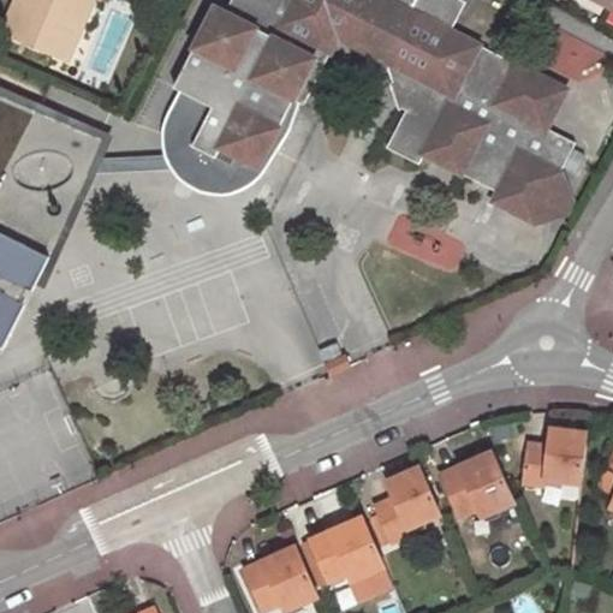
[(11,0),(0,28),(0,31),(47,52),(61,19),(76,25),(87,0),(11,0)]
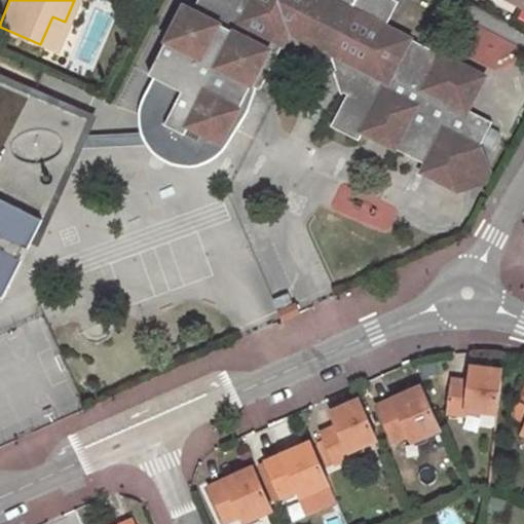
[(255,85),(288,29),(296,12),(333,1),(336,2),(333,9),(345,16),(328,49),(335,68),(344,89),(345,94),(329,123),(357,138),(361,129),(422,162),(419,170),(455,188),(480,180),(485,171),(475,146),(488,120),(463,109),(482,75),(382,25),(395,0),(193,0),(190,8),(182,5),(147,73),(157,78),(180,89),(163,122),(183,133),(187,124),(220,141),(249,82),(255,85)]
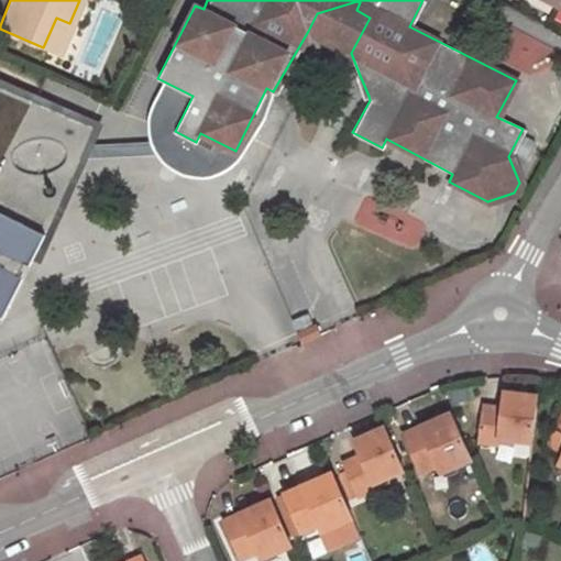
[(317,13),(308,31),(351,53),(370,18),(356,10),(360,2),(356,1),(317,13)]
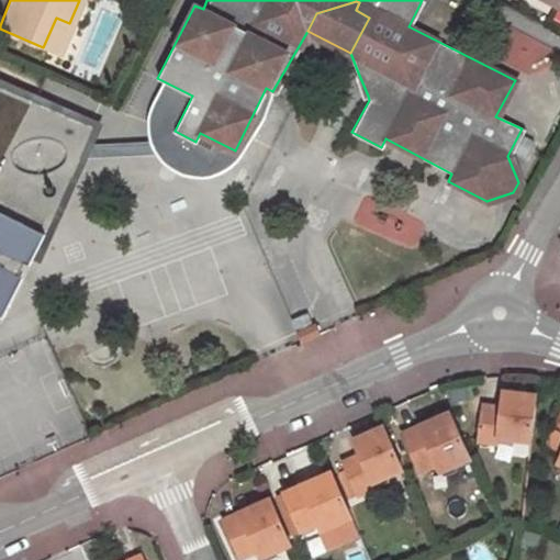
[(69,23),(56,18),(43,47),(56,53),(69,23)]
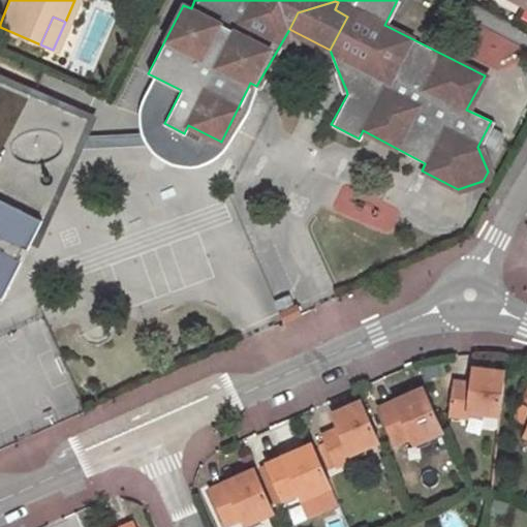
[(346,90),(337,68),(332,69),(341,92),(346,90)]
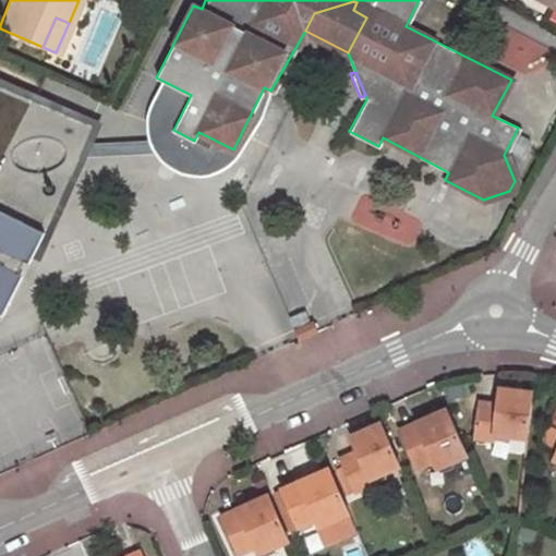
[(65,109),(0,81),(0,312),(2,313),(22,275),(17,272),(24,260),(28,262),(31,256),(44,231),(12,215),(34,172),(38,173),(43,172),(47,172),(50,171),(56,168),(61,164),(63,160),(65,157),(65,152),(64,147),(62,143),(60,141),(57,139),(53,137),(52,137),(65,109)]
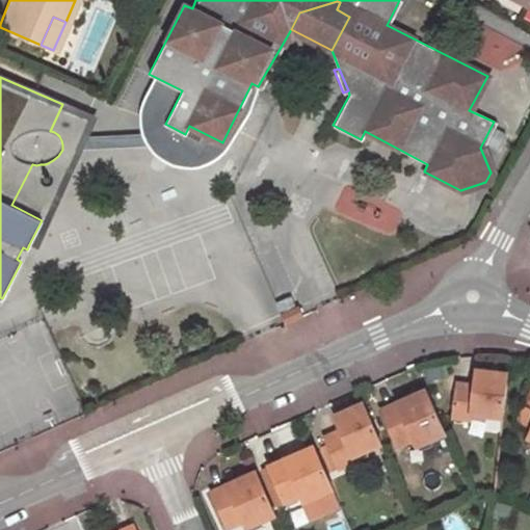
[(182,90),(159,79),(136,124),(144,128),(146,132),(147,134),(147,135),(148,137),(149,139),(150,141),(151,142),(152,144),(156,149),(162,154),(164,155),(169,158),(174,159),(180,161),(185,161),(190,161),(197,160),(200,160),(203,159),(210,156),(212,154),(217,150),(222,142),(189,126),(185,134),(165,124),(182,90)]
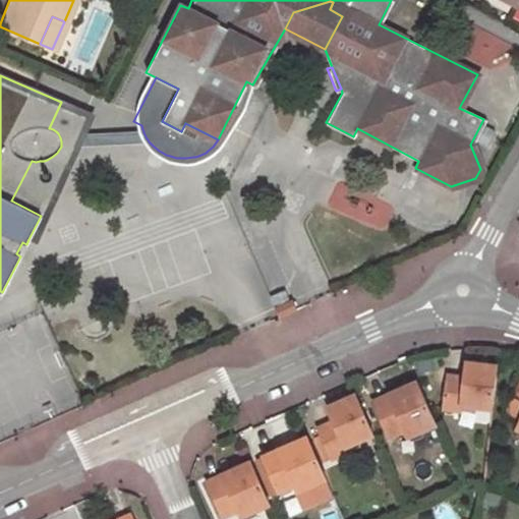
[(94,115),(61,102),(49,128),(50,128),(53,129),(56,131),(58,133),(60,137),(61,141),(61,147),(59,150),(57,153),(52,157),(47,160),(44,161),(40,161),(36,162),(32,161),(11,200),(41,216),(29,239),(37,241),(80,145),(85,132),(94,115)]
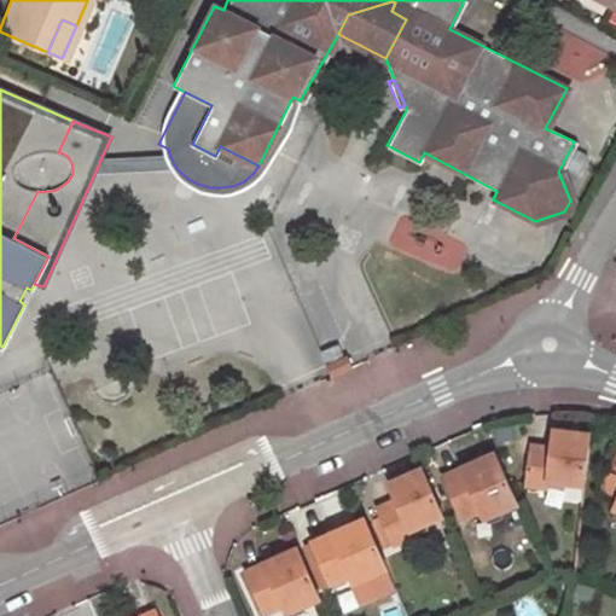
[(169,154),(102,157),(96,172),(176,168),(175,166),(174,164),(173,162),(172,160),(170,157),(170,156),(169,154)]
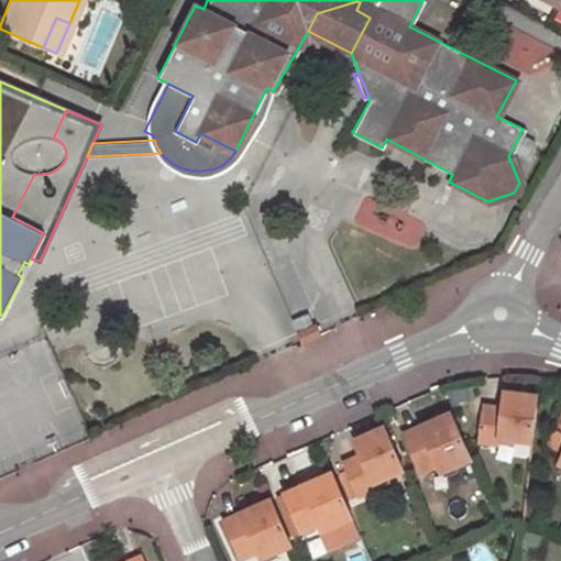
[(312,323),(294,331),(298,342),(317,334),(312,323)]
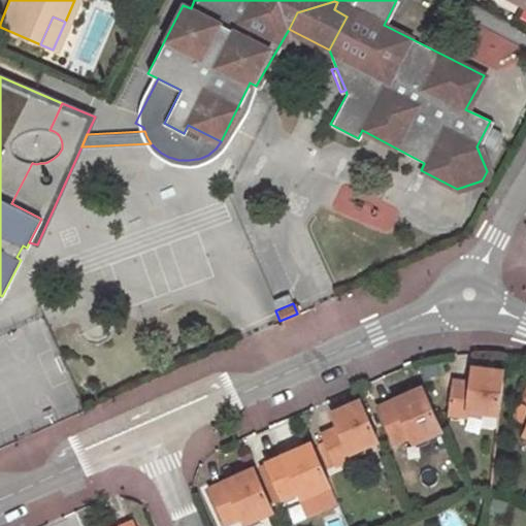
[(463,409),(496,414),(502,369),(469,366),(467,381),(451,379),(447,413),(463,415),(463,409)]
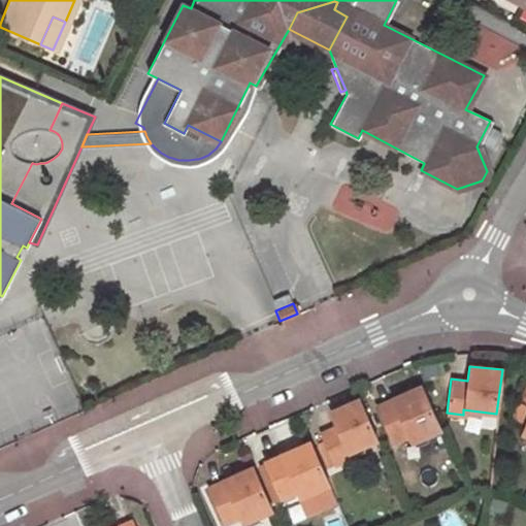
[(441,428),(422,386),(374,406),(390,441),(405,435),(409,442),(441,428)]
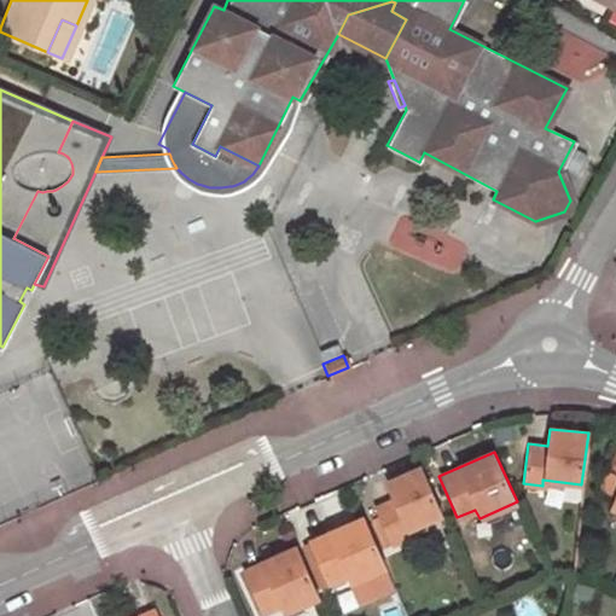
[(615,452),(598,490),(615,499),(611,507),(615,509),(615,452)]
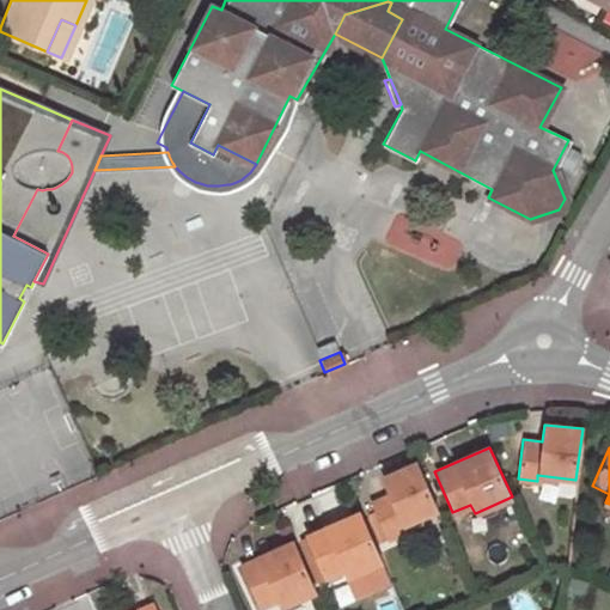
[(435,508),(416,464),(382,479),(388,494),(370,504),(373,512),(383,534),(384,537),(403,528),(401,524),(435,508)]
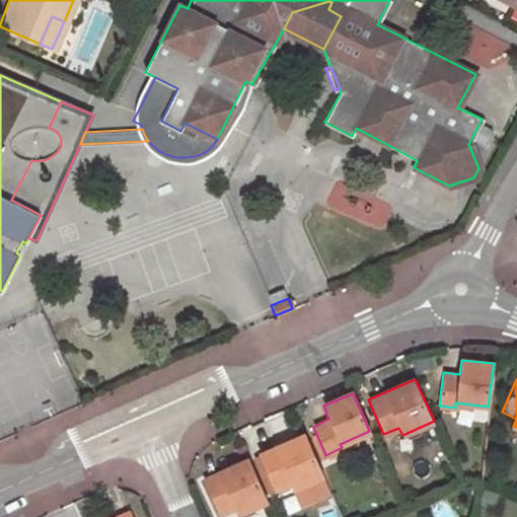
[(294,490),(322,476),(304,434),(259,454),(275,489),(290,482),(294,490)]
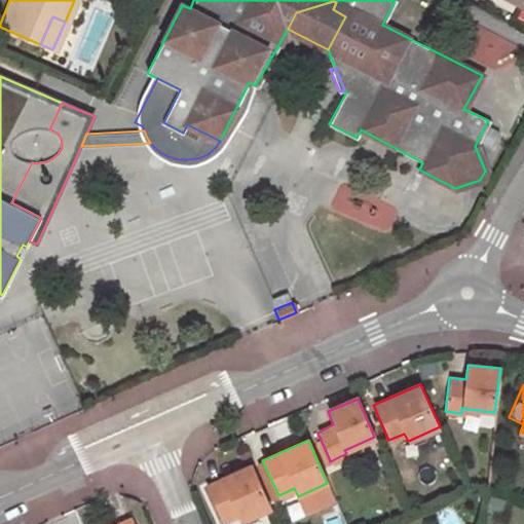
[(329,458),(321,440),(314,443),(322,460),(329,458)]
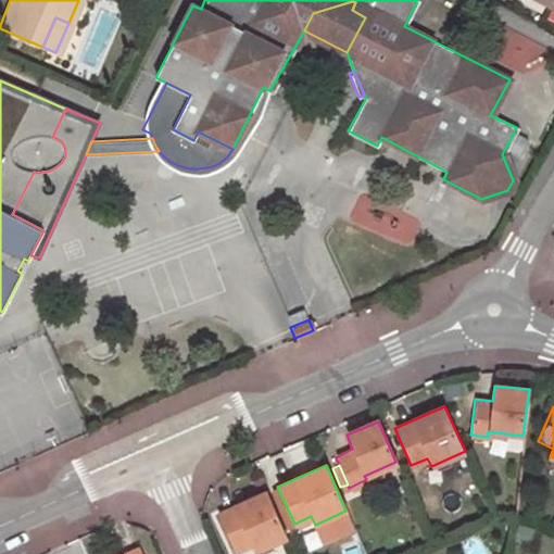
[(287,527),(294,524),(277,487),(269,491),(287,527)]
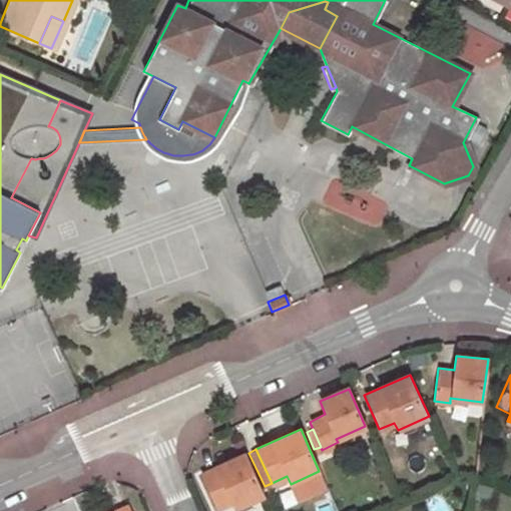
[(263,495),(244,454),(200,473),(214,508),(229,501),(233,508),(263,495)]
